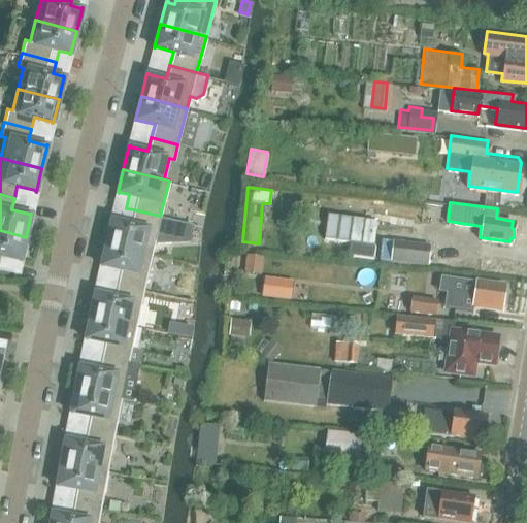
[(111,219),(105,241),(152,252),(160,216),(133,209),(126,208),(123,222),(112,220),(112,219),(111,219)]
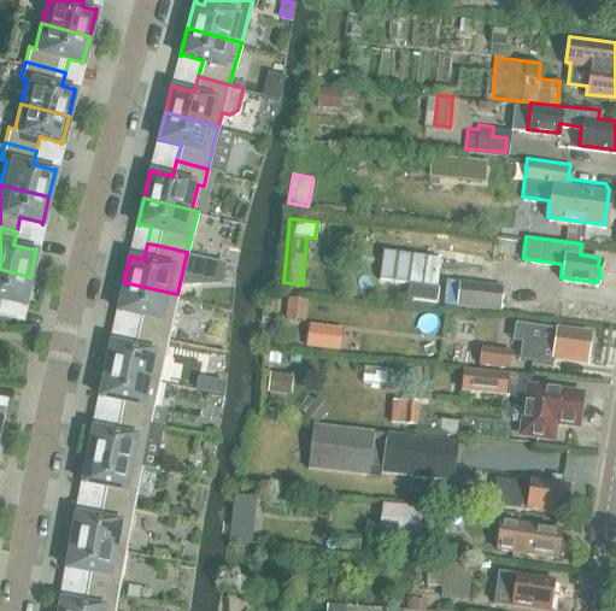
[(382,247),(377,277),(409,281),(406,295),(435,299),(438,286),(435,285),(440,256),(382,247)]
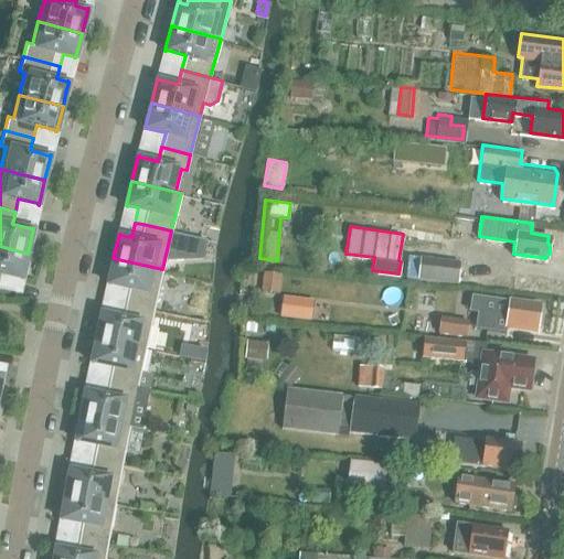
[(28,254),(0,246),(0,278),(1,272),(21,277),(20,278),(22,278),(28,254)]
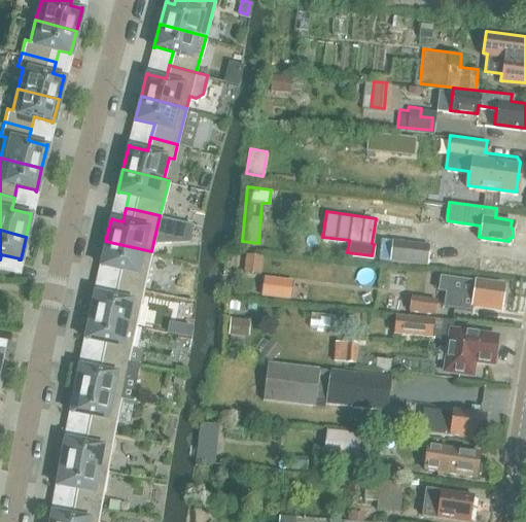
[(428,242),(380,237),(378,256),(426,262),(428,242)]
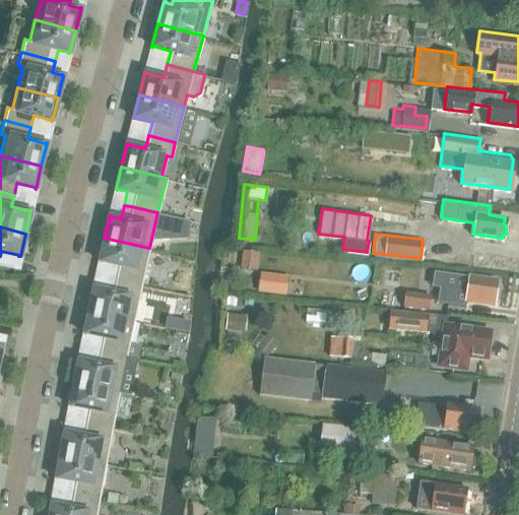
[(149,248),(104,238),(99,261),(100,261),(101,260),(118,264),(115,278),(141,283),(149,248)]
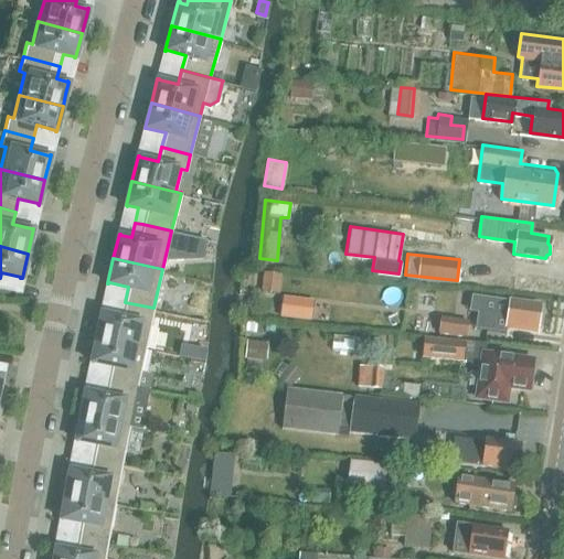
[(263,270),(261,288),(277,290),(279,272),(263,270)]
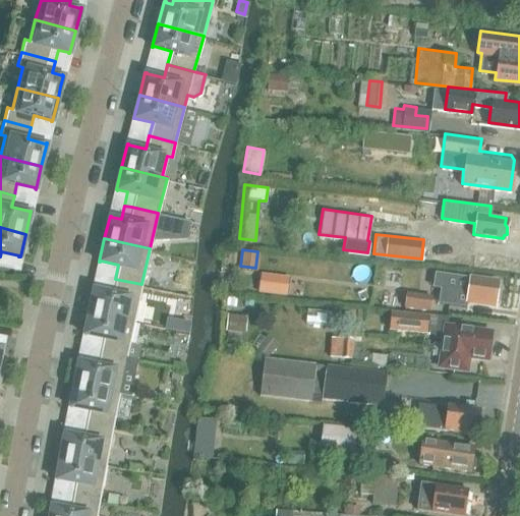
[(454,280),(452,292),(466,293),(466,299),(495,302),(495,300),(497,298),(498,291),(497,288),(498,280),(469,276),(468,281),(454,280)]
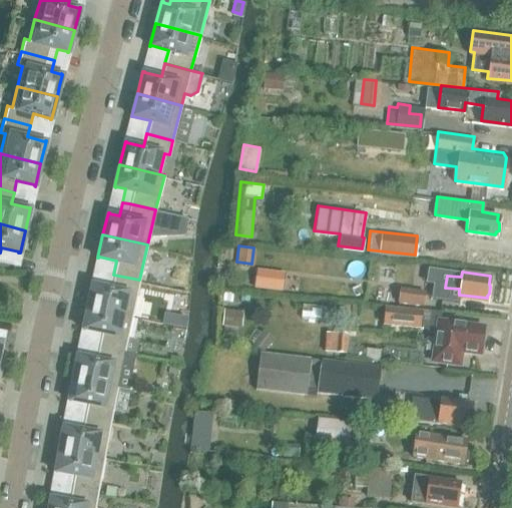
[(132,316),(139,280),(113,275),(110,288),(93,284),(92,283),(87,306),(132,316)]
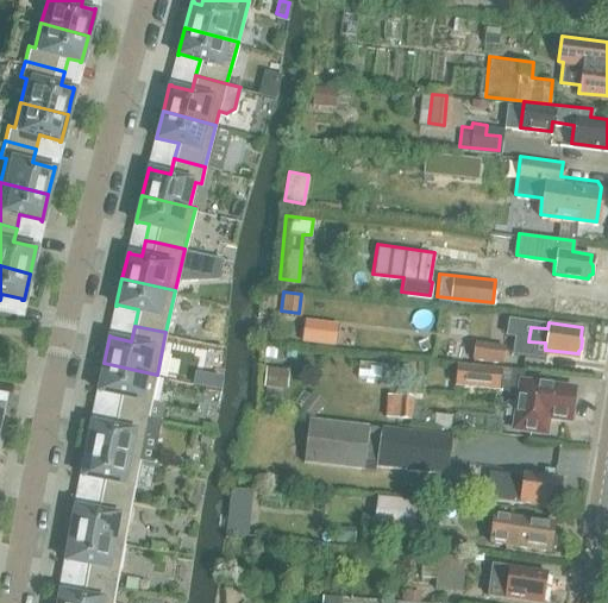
[(503,344),(475,339),(472,356),(501,360),(503,344)]
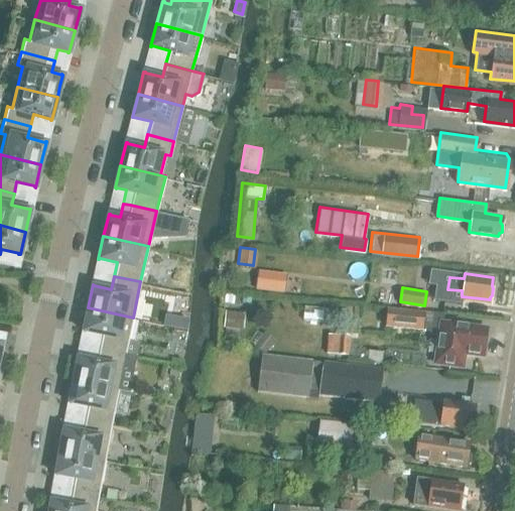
[(485,328),(486,328),(455,323),(441,321),(442,310),(424,308),(388,305),(386,324),(422,327),(423,320),(440,322),(438,337),(436,345),(434,361),(461,364),(461,360),(463,350),(482,353),(485,328)]
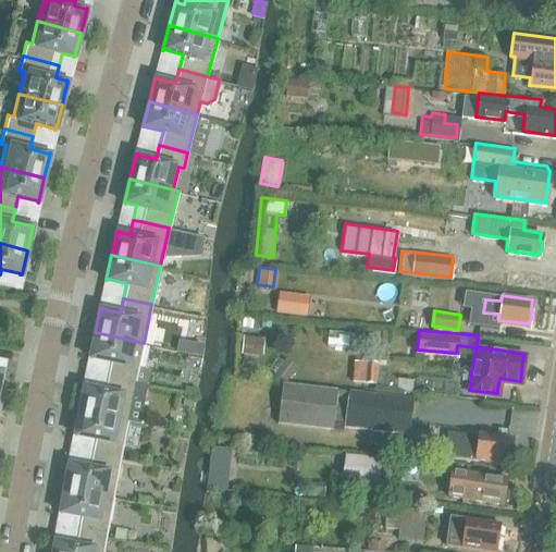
[(135,381),(144,343),(95,332),(89,357),(90,357),(90,356),(110,360),(107,375),(135,381)]
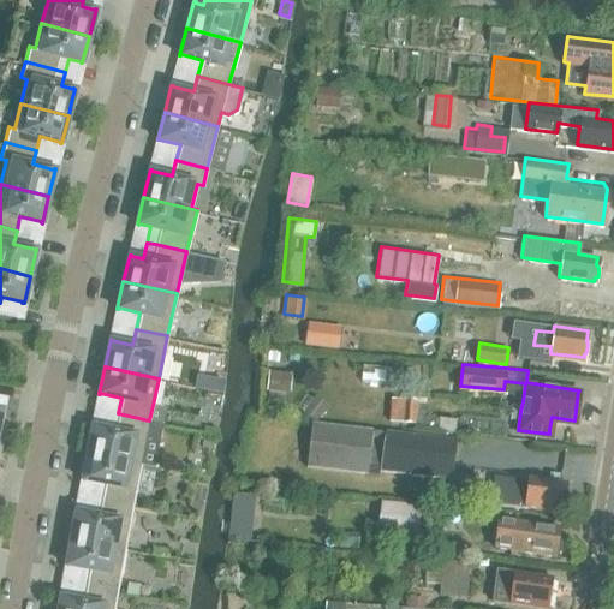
[(141,463),(149,421),(118,413),(114,430),(94,425),(94,424),(93,424),(87,452),(141,463)]
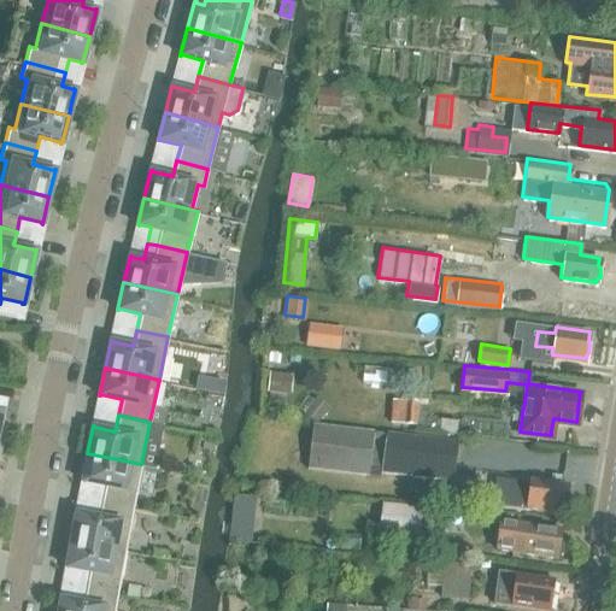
[(452,477),(457,438),(311,422),(306,465),(368,473),(368,463),(380,464),(379,469),(452,477)]
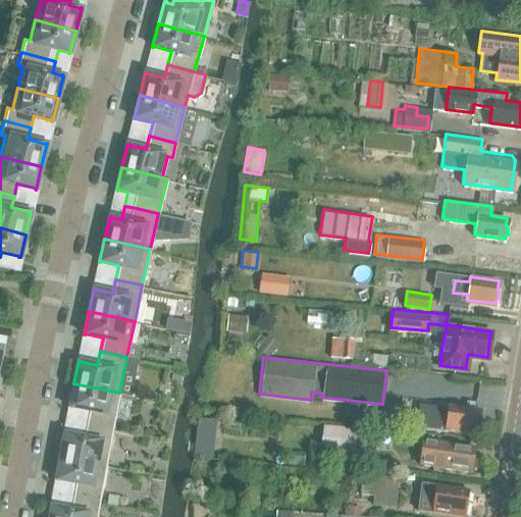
[(119,393),(73,383),(69,407),(70,407),(70,406),(89,410),(86,423),(112,428),(119,393)]
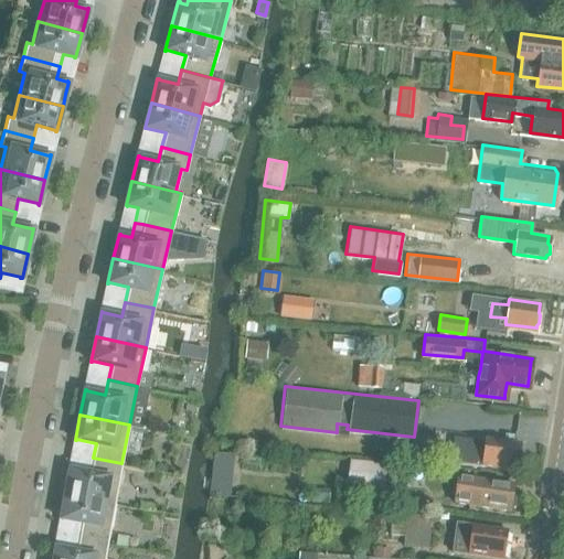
[(485,439),(453,436),(449,460),(482,464),(482,462),(515,466),(517,462),(520,460),(520,454),(518,452),(519,441),(513,441),(485,437),(485,439)]
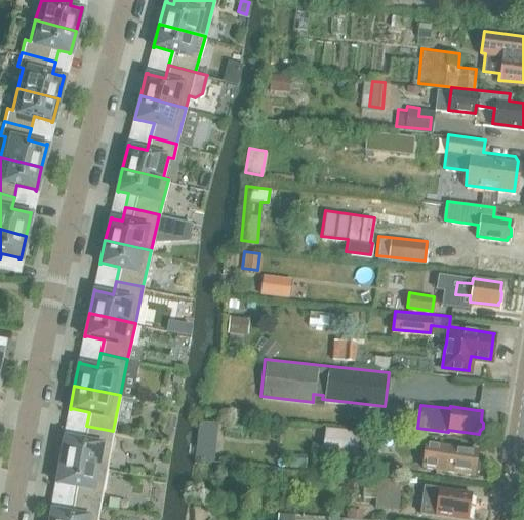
[(107,468),(113,431),(86,426),(84,440),(66,436),(65,435),(61,458),(107,468)]
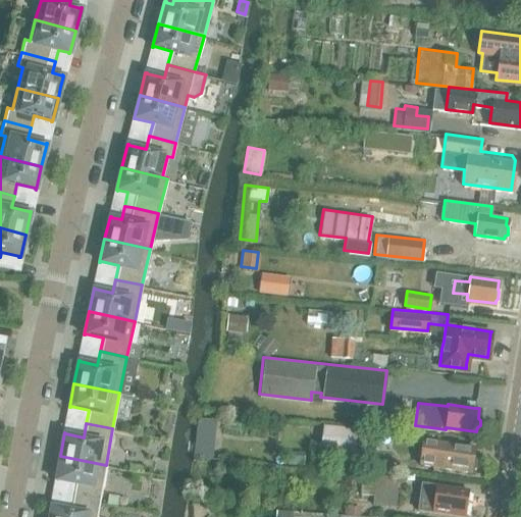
[(325,425),(323,445),(352,449),(354,428),(325,425)]
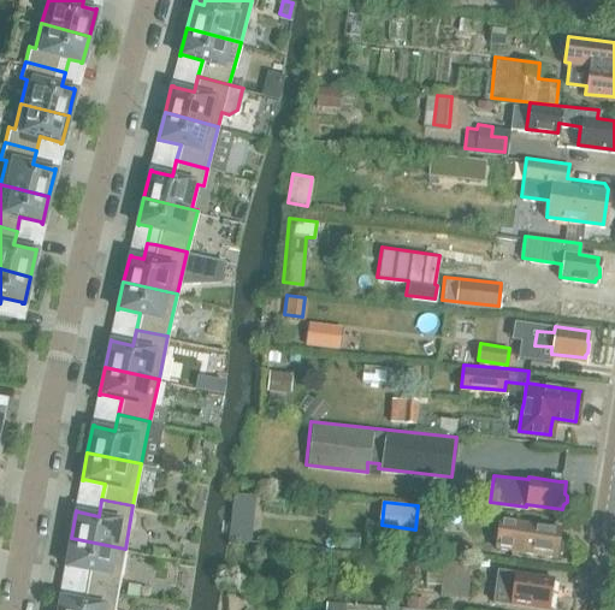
[(514,519),(509,548),(556,555),(556,551),(559,551),(561,550),(562,540),(561,538),(559,538),(560,526),(514,519)]
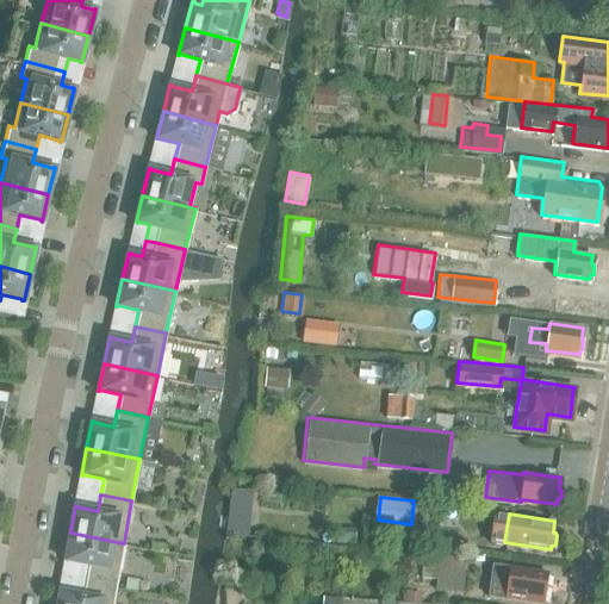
[(124,543),(70,533),(64,560),(67,560),(87,564),(85,579),(116,585),(124,543)]
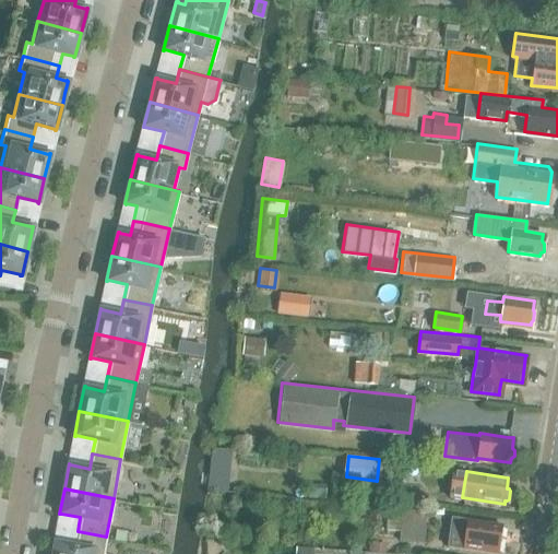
[(425,507),(387,505),(386,526),(401,527),(400,538),(423,540),(425,507)]
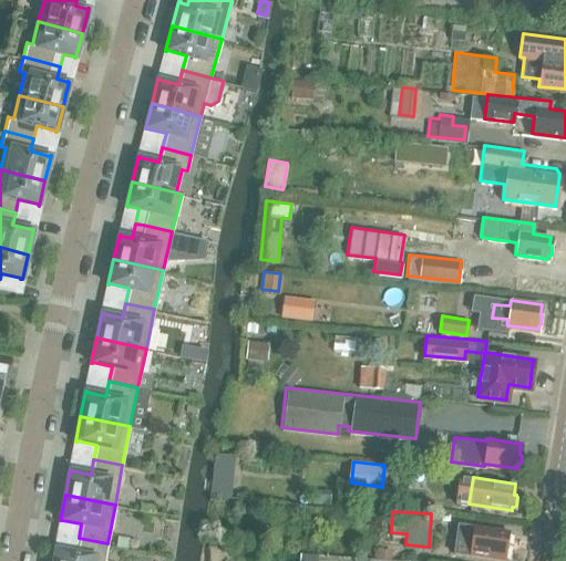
[(453,552),(504,560),(508,531),(458,523),(453,552)]
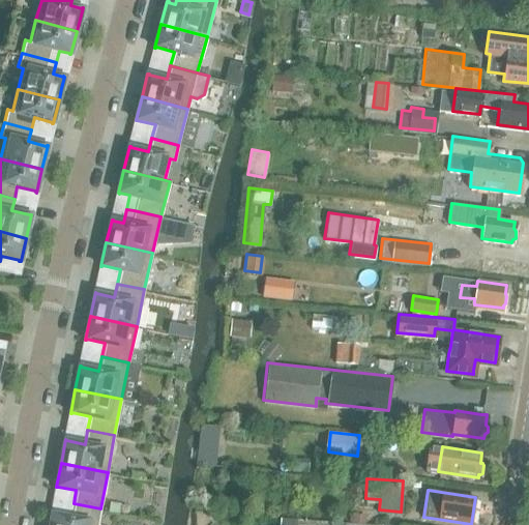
[(97,524),(100,508),(74,503),(71,518),(53,515),(53,514),(52,514),(50,524),(97,524)]
